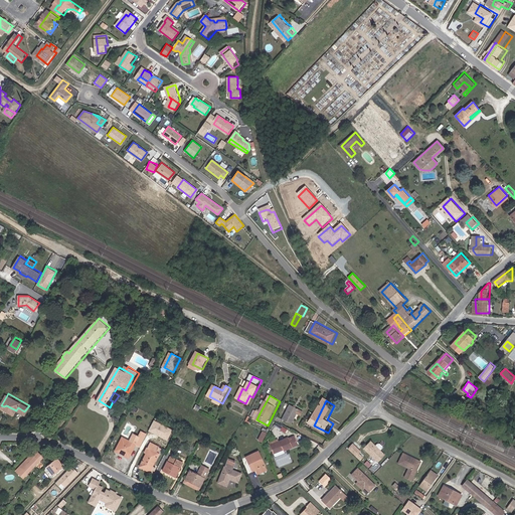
[(293,403),(285,418),(295,423),(300,412),(305,414),(307,410),(293,403)]
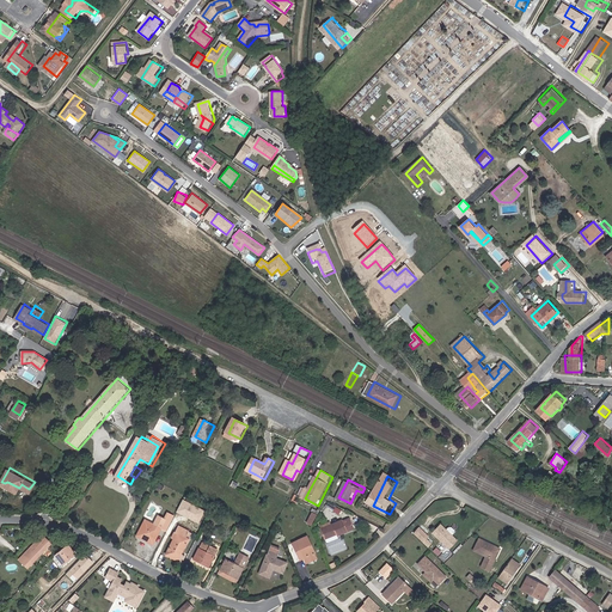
[(332,494),(328,503),(335,506),(338,497),(332,494)]
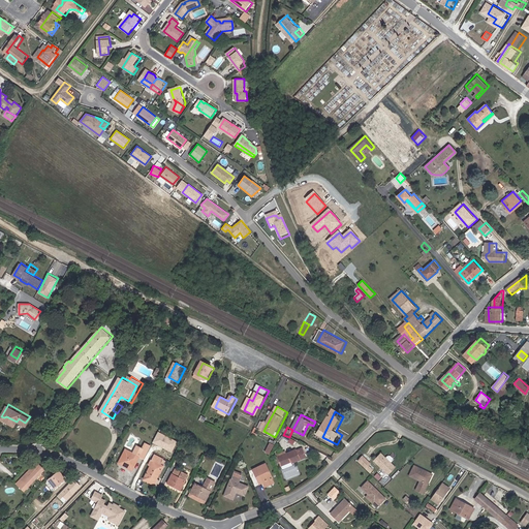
[(178,441),(159,431),(153,442),(172,453),(178,441)]
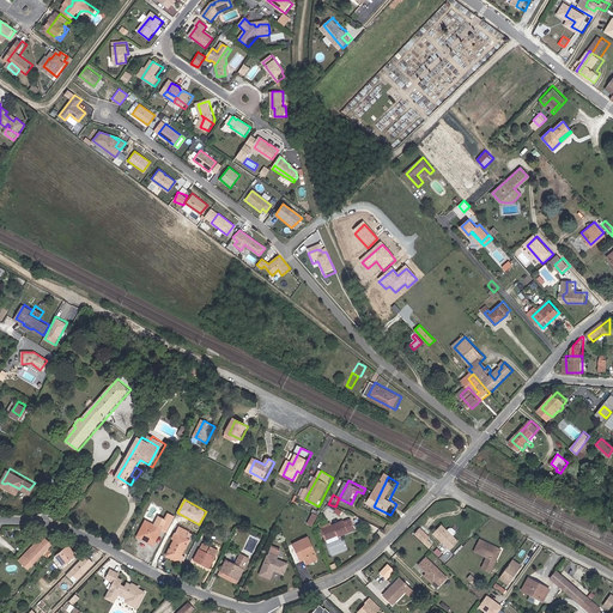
[(150,530),(146,538),(158,545),(167,528),(173,530),(180,517),(174,514),(171,520),(164,517),(161,526),(151,521),(146,528),(150,530)]
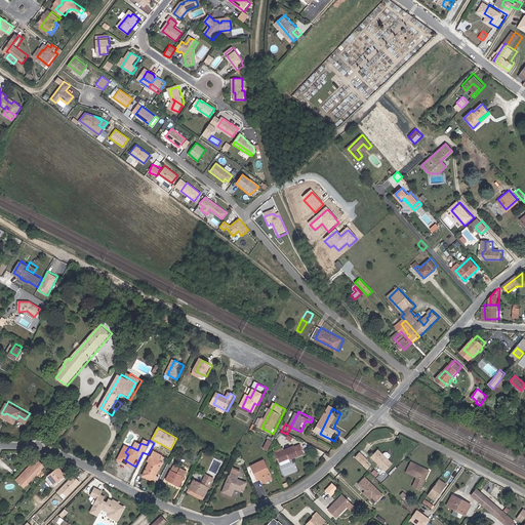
[(292,459),(292,461),(306,455),(303,447),(278,456),(281,465),(288,461),(288,460),(292,459)]
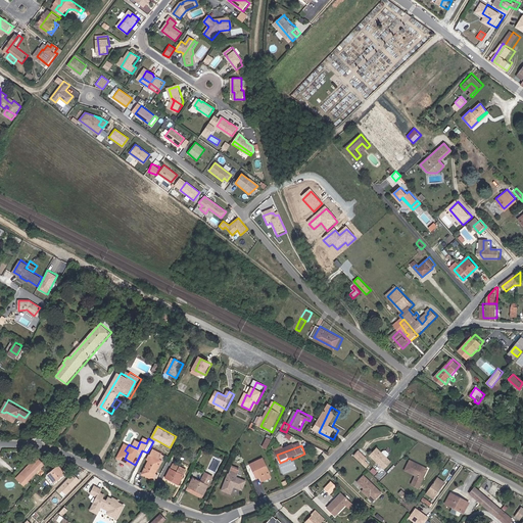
[(382,453),(378,448),(371,456),(384,469),(390,463),(386,458),(387,457),(388,456),(388,453),(386,450),(385,450),(383,450),(382,452),(382,453)]
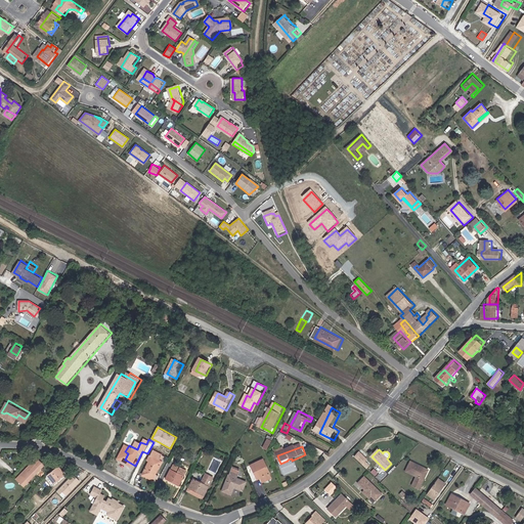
[(153,462),(145,476),(159,483),(161,478),(158,476),(167,457),(156,452),(154,457),(155,457),(153,462)]
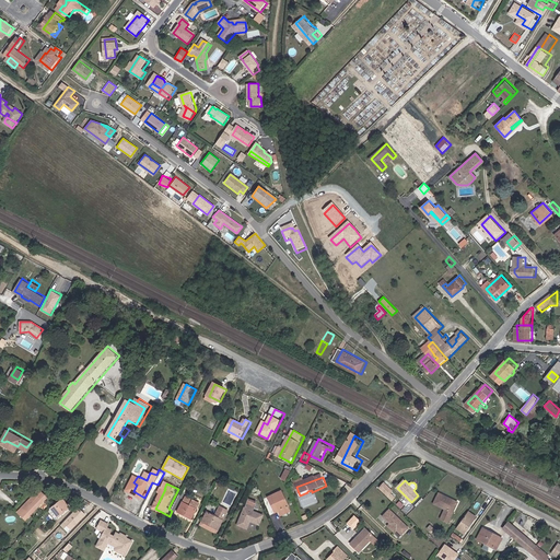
[(386,483),(381,489),(393,501),(396,499),(392,493),(394,492),(386,483)]
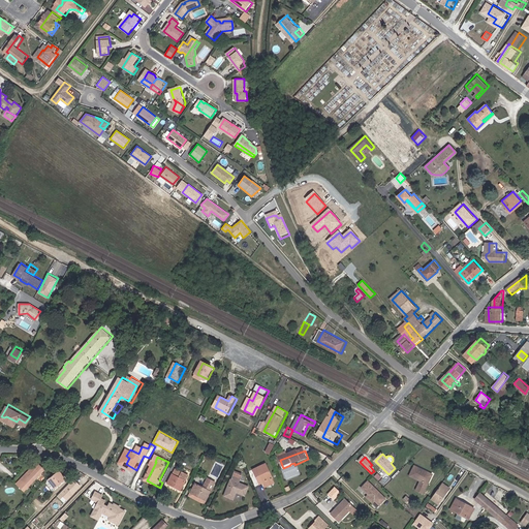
[(20,483),(27,490),(48,470),(40,463),(20,483)]
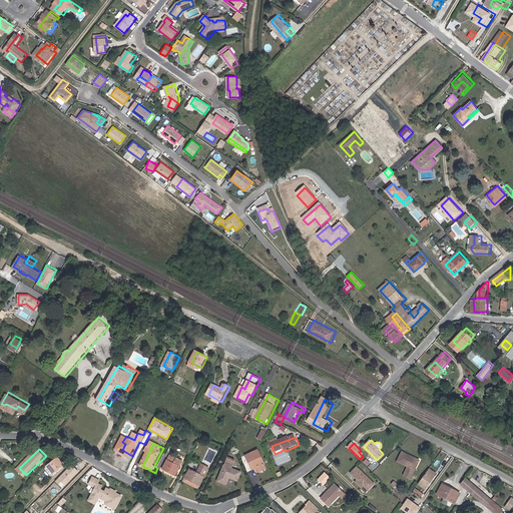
[(411,477),(420,460),(402,451),(399,459),(409,465),(405,474),(411,477)]
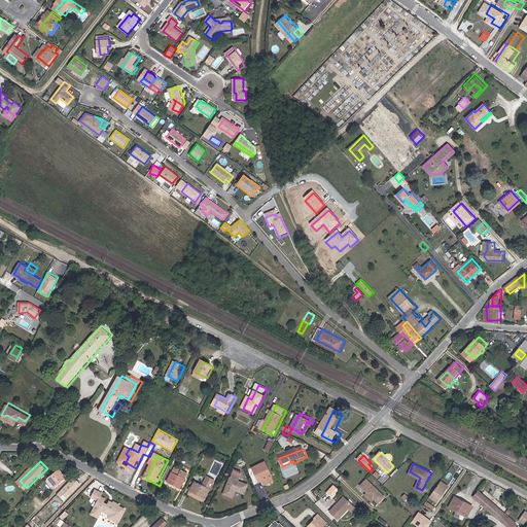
[(271,464),(256,470),(261,486),(266,484),(268,489),(276,485),(274,481),(277,480),(271,464)]
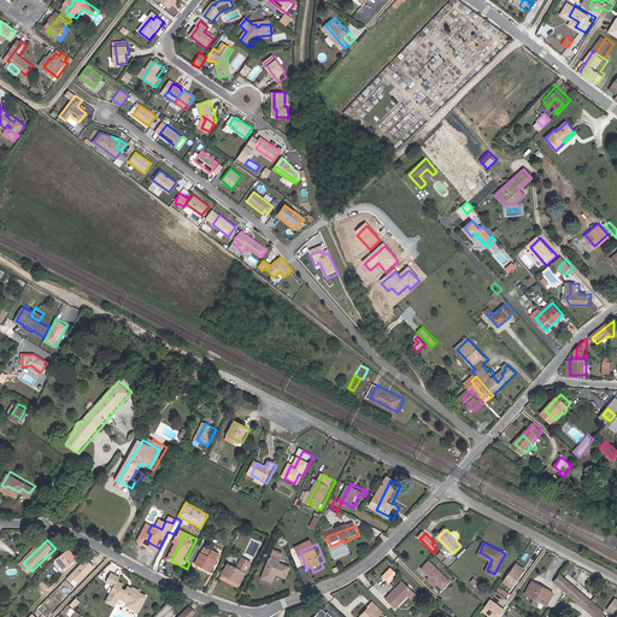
[(257,587),(266,593),(272,582),(282,587),(292,568),(281,562),(286,552),(277,548),(272,559),(270,559),(257,587)]
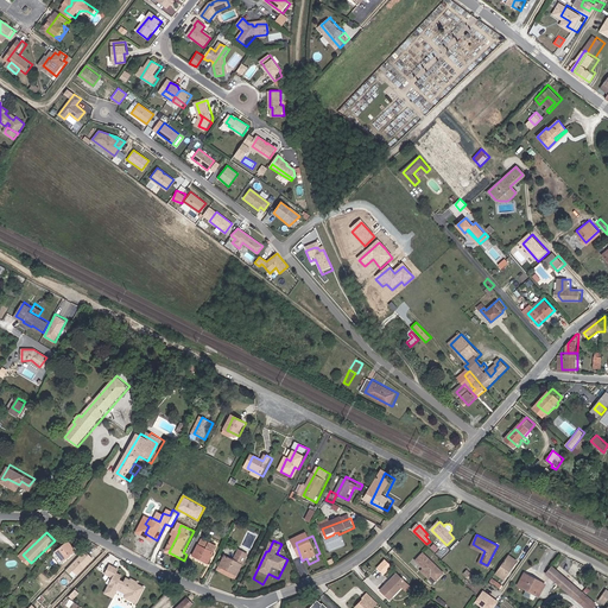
[(73,542),(62,552),(70,561),(81,550),(73,542)]
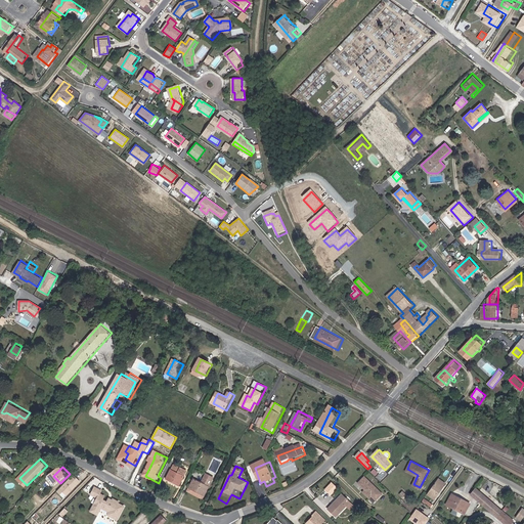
[(181,488),(188,475),(182,472),(179,477),(172,474),(168,481),(181,488)]
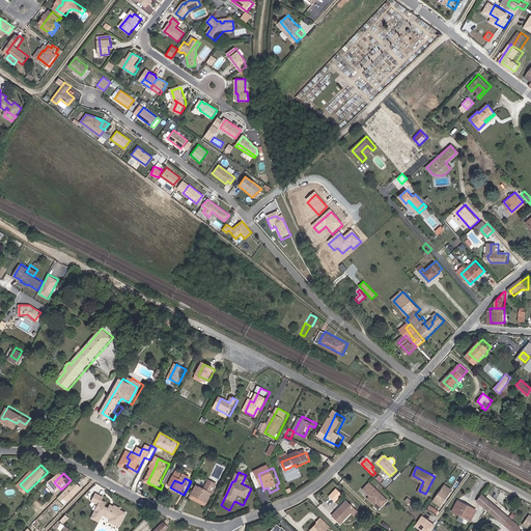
[(61,501),(64,498),(67,502),(82,487),(75,480),(58,497),(61,501)]
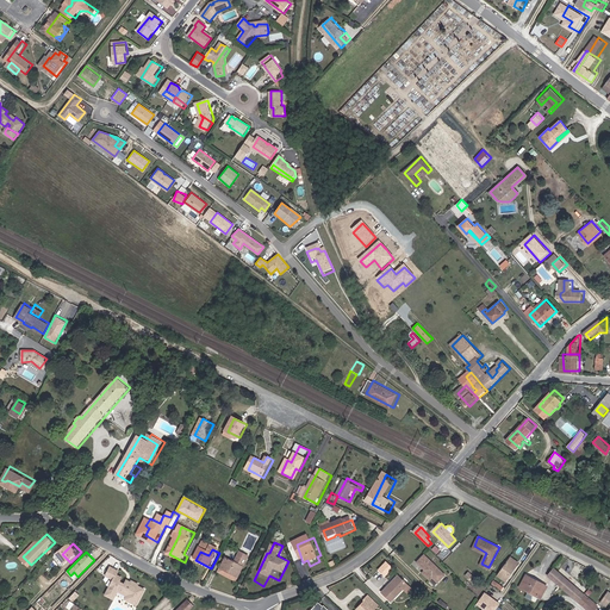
[(241,578),(253,556),(244,552),(238,561),(230,556),(223,570),(241,578)]
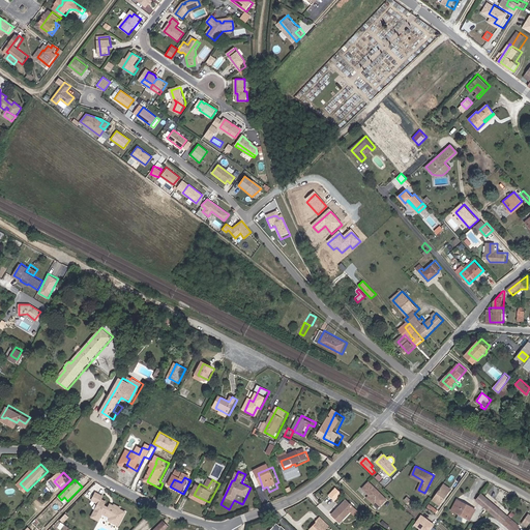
[(388,501),(372,484),(365,490),(371,495),(372,497),(370,499),(380,509),(388,501)]
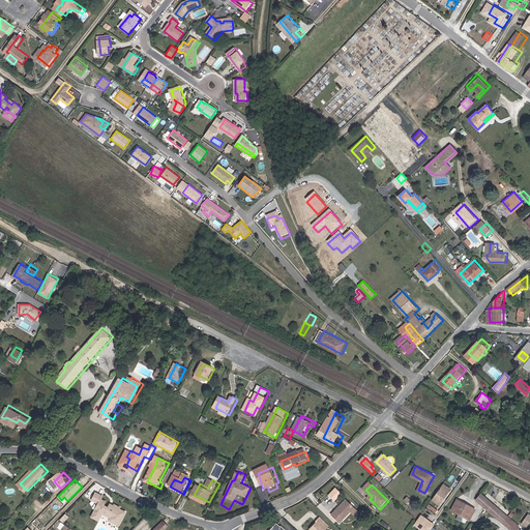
[(441,488),(432,500),(439,505),(448,492),(441,488)]
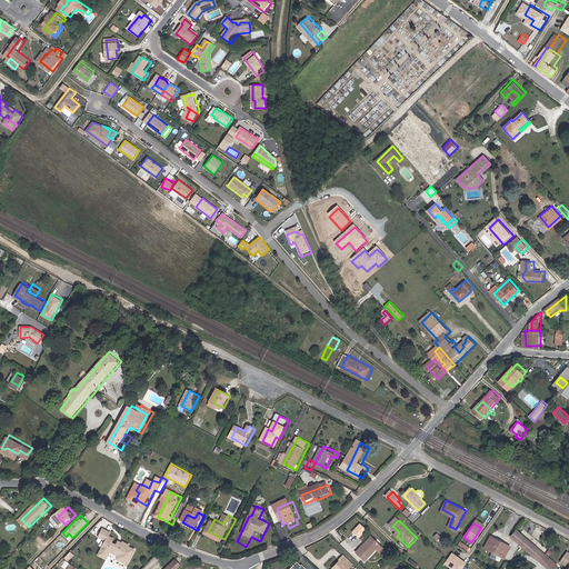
[(118,531),(110,528),(107,536),(113,539),(107,552),(115,557),(117,550),(126,555),(125,556),(136,561),(142,549),(136,546),(137,543),(130,541),(129,543),(125,541),(123,543),(119,541),(121,538),(116,535),(118,531)]
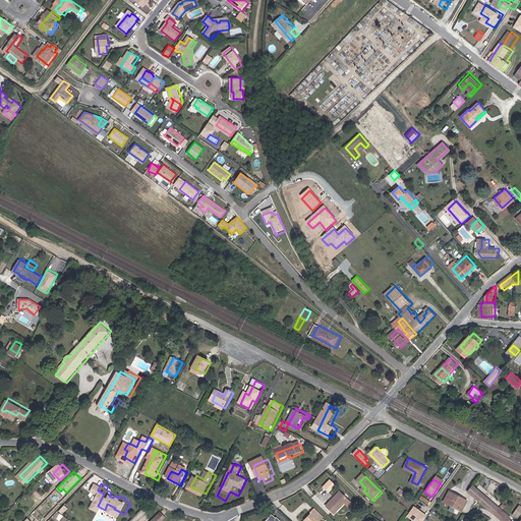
[(481,501),(486,495),(482,491),(479,488),(475,485),(470,491),(477,498),(481,501)]
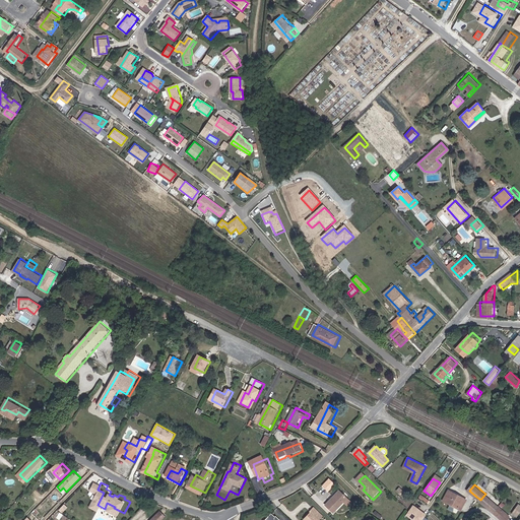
[(98,490),(94,496),(101,499),(104,493),(98,490)]
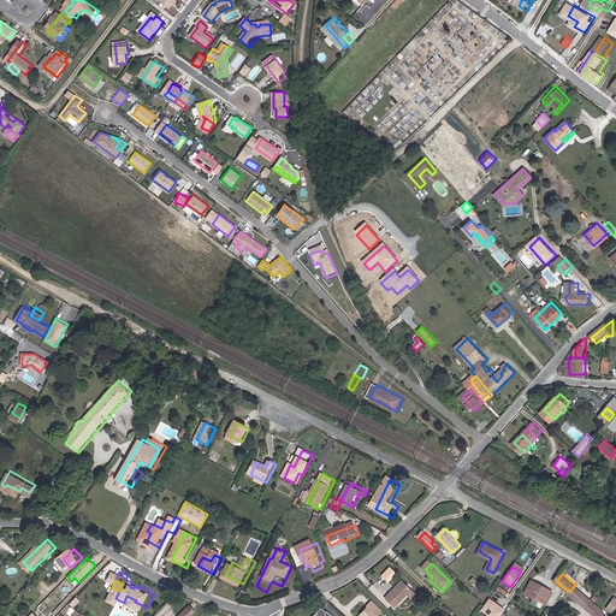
[(544,605),(552,594),(534,580),(525,591),(544,605)]
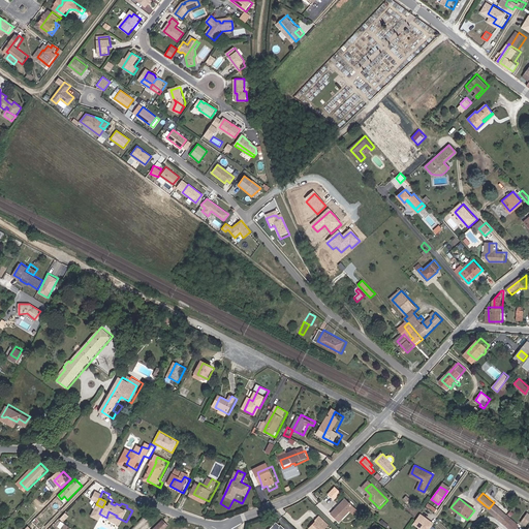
[(348,501),(343,506),(334,516),(342,523),(351,515),(355,518),(361,514),(348,501)]
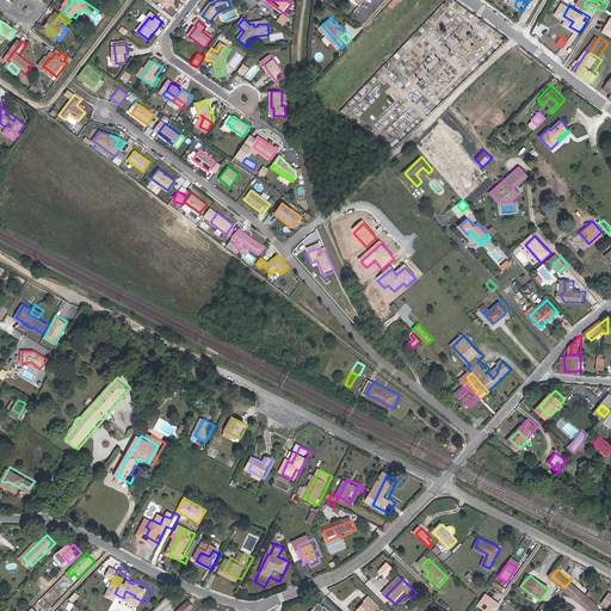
[(565,587),(591,610),(597,610),(596,610),(599,606),(599,605),(571,580),(565,587)]
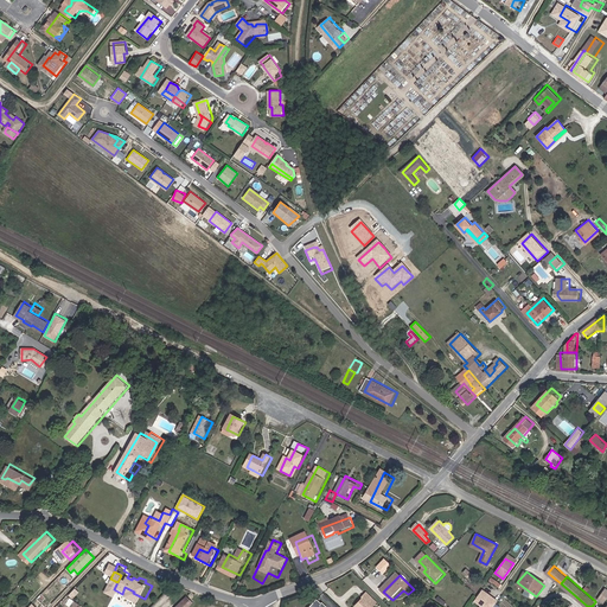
[(606,588),(606,587),(596,599),(602,604),(606,598),(606,588)]
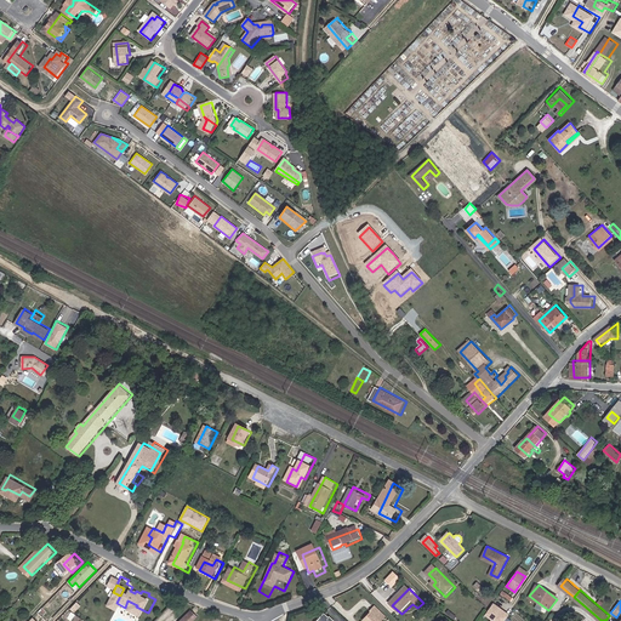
[(503,620),(510,614),(493,603),(484,616),(490,620),(503,620)]
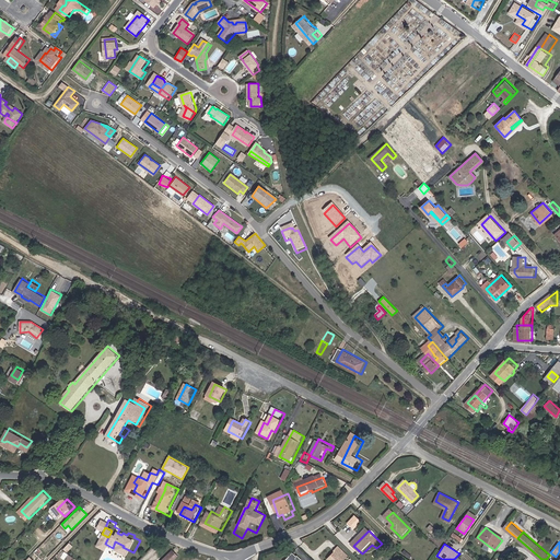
[(338,553),(331,559),(346,559),(345,559),(348,555),(342,548),(338,552),(338,553)]
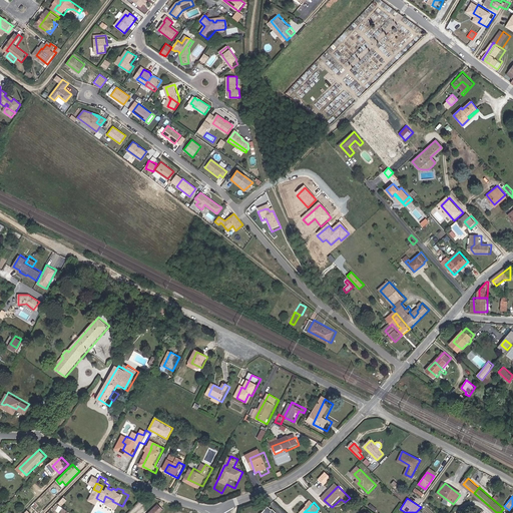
[(161,512),(166,508),(162,504),(152,512),(161,512)]
